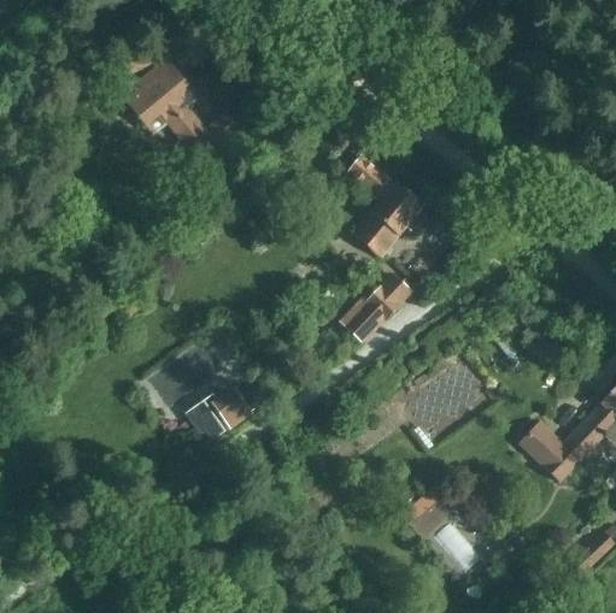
[(345,25),(344,27),(345,28),(350,33),(351,33),(352,31),(358,25),(359,24),(352,17),(351,18),(345,25)]
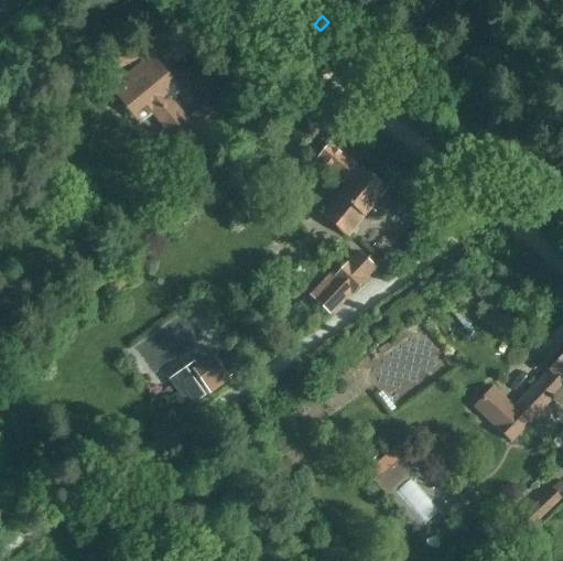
[(180,87),(150,53),(123,74),(129,79),(115,90),(139,120),(151,110),(186,152),(206,138),(205,136),(220,123),(204,105),(187,118),(170,96),(180,87)]
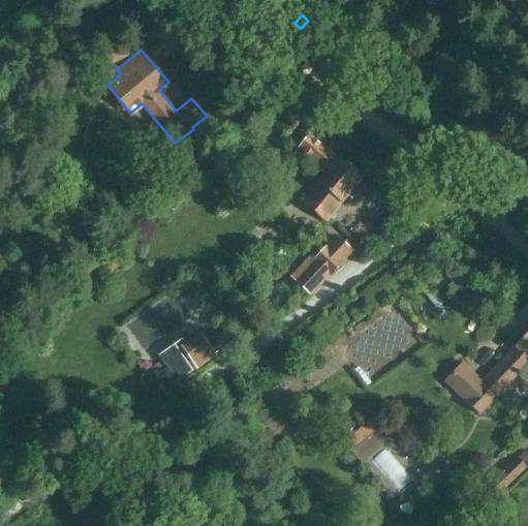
[(302,199),(325,219),(344,196),(346,198),(352,198),(362,187),(361,181),(359,179),(362,175),(309,131),(296,148),(324,173),(302,199)]
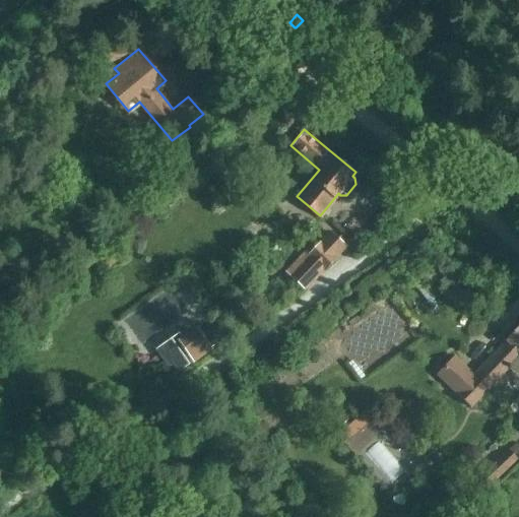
[(285,270),(305,287),(305,288),(346,246),(328,230),(307,253),(304,250),(285,270)]
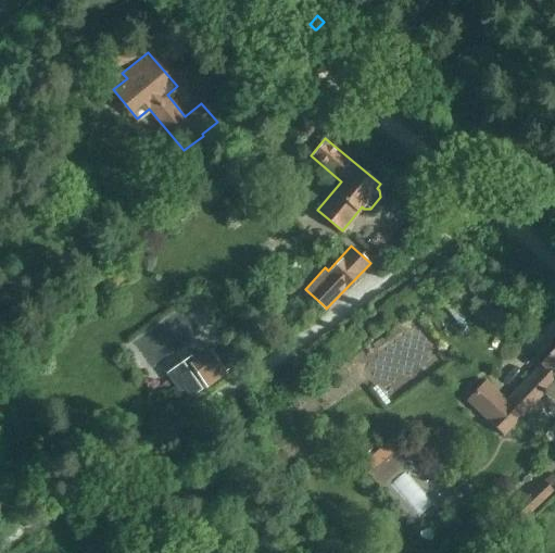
[(394,325),(371,342),(376,349),(399,331),(394,325)]
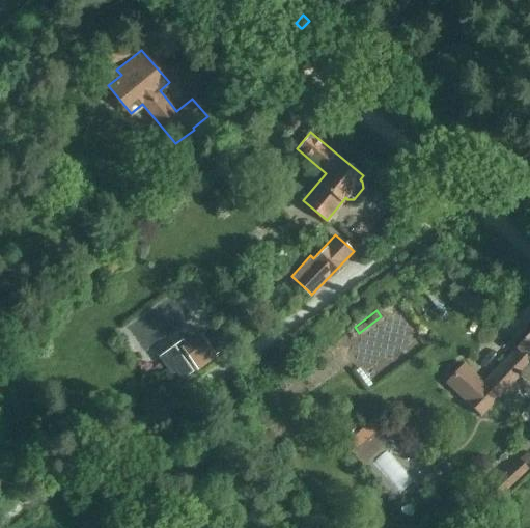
[(529,330),(515,345),(517,346),(483,382),(463,362),(445,381),(480,414),(529,361),(529,330)]
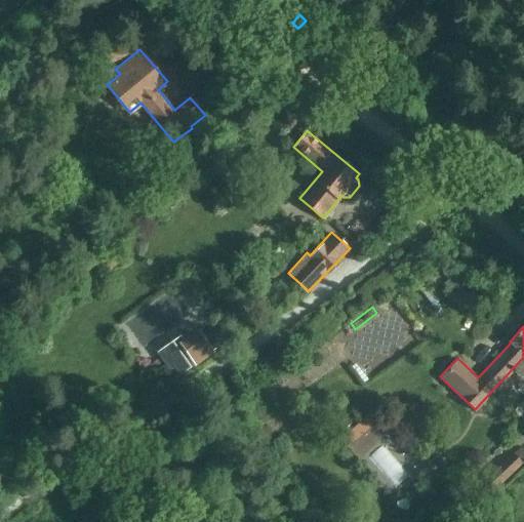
[(178,335),(156,352),(174,377),(193,363),(195,366),(213,353),(197,328),(182,339),(178,335)]
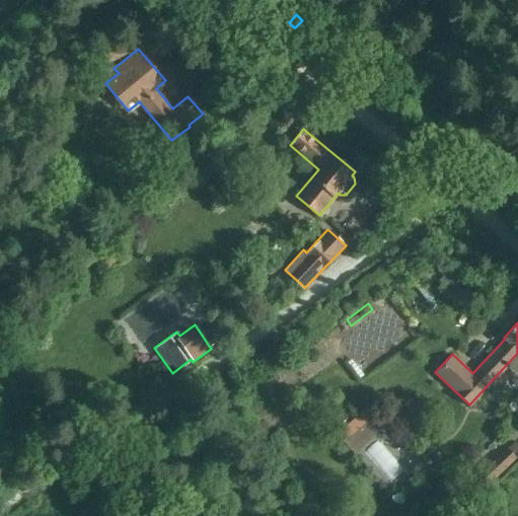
[(281,381),(274,386),(282,396),(289,391),(281,381)]
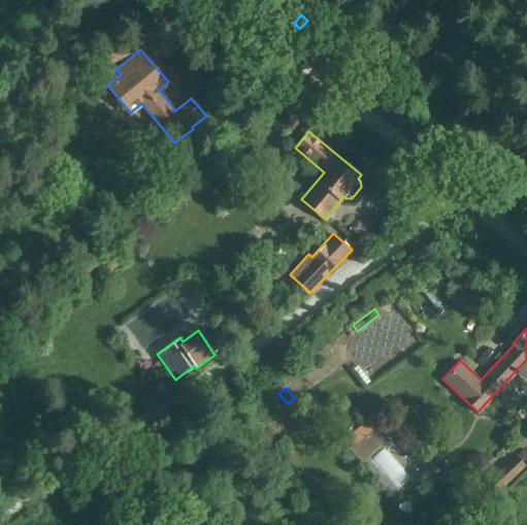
[(341,439),(350,449),(386,417),(379,407),(341,439)]
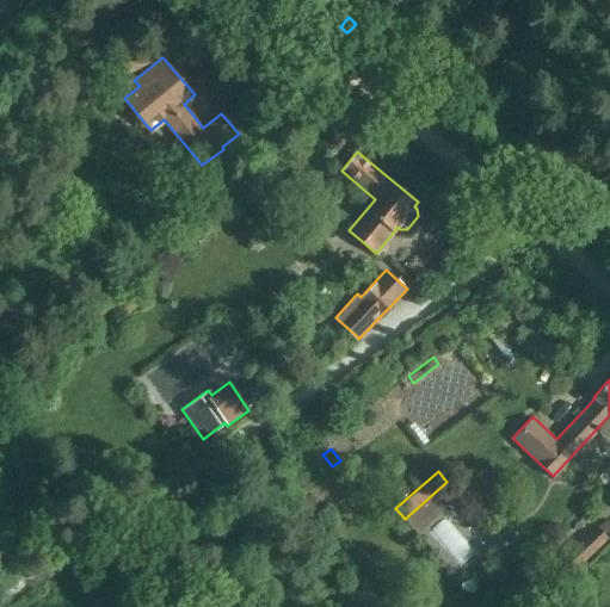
[(462,568),(476,553),(441,515),(425,530),(462,568)]
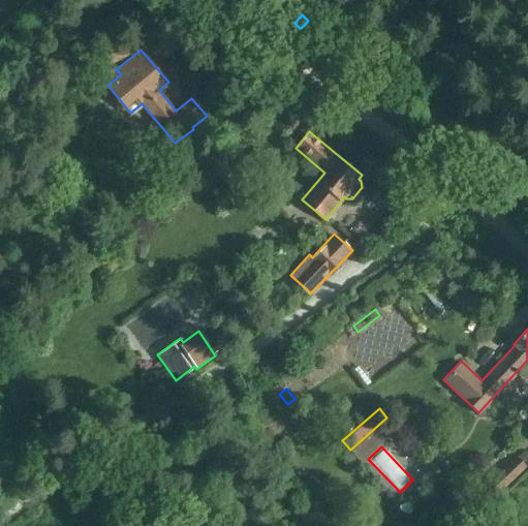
[(527,451),(524,446),(482,488),(491,497),(527,461),(527,451)]
